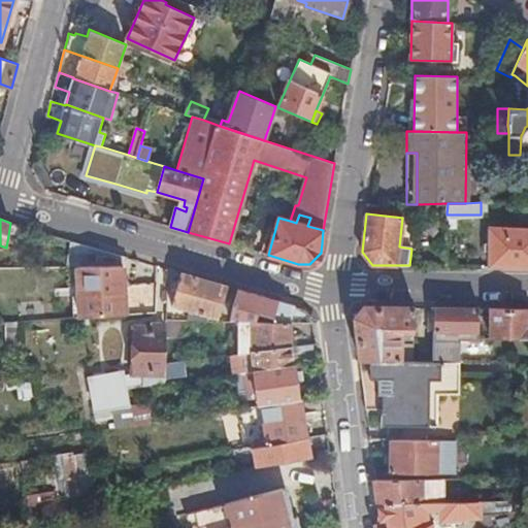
[(490,228),(490,266),(491,266),(492,265),(527,266),(527,229),(512,229),(512,227),(508,227),(507,229),(490,228)]
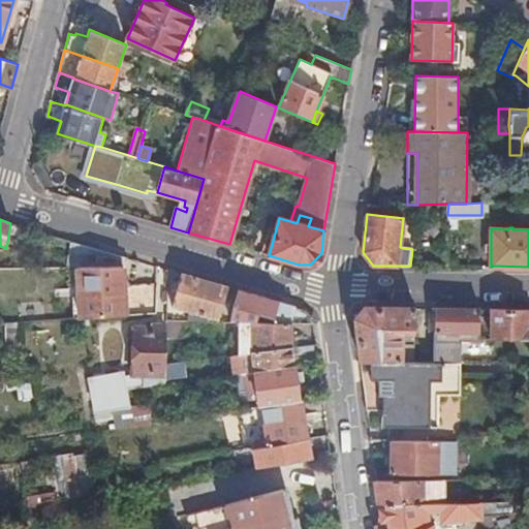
[(122,265),(124,256),(107,251),(71,242),(69,256),(67,268),(78,267),(122,267),(122,265)]
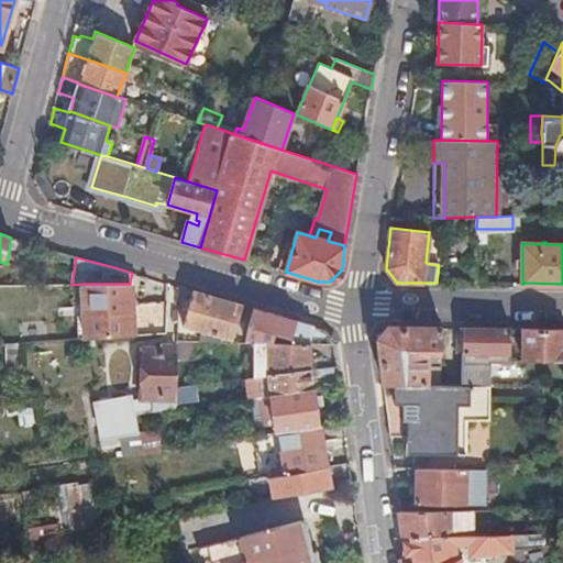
[(134,335),(130,284),(83,284),(86,339),(134,335)]
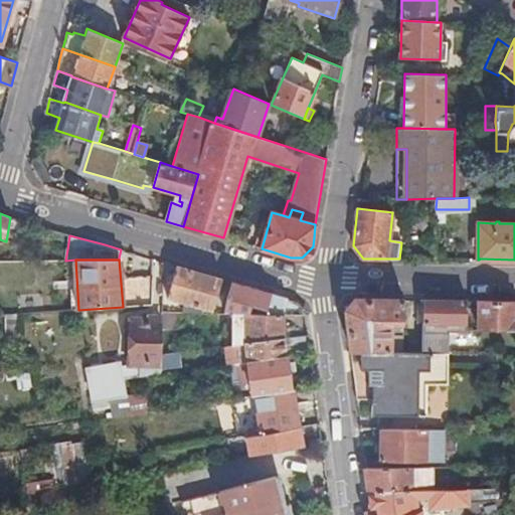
[(181,312),(205,313),(206,309),(212,311),(222,279),(195,271),(176,266),(167,297),(184,302),(181,312)]
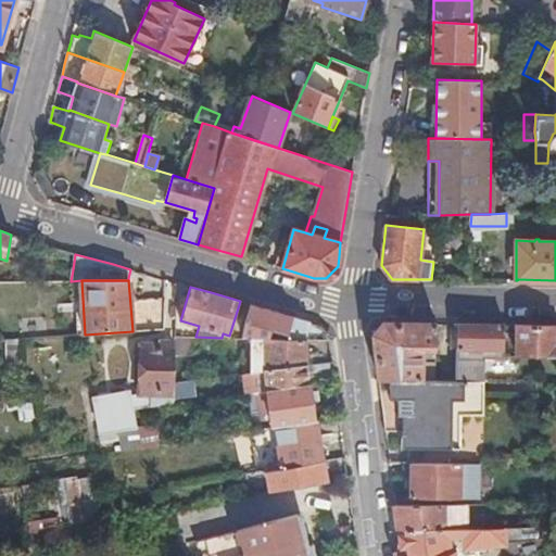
[(250,304),(244,321),(288,333),(287,338),(307,339),(330,340),(329,330),(323,326),(294,317),(275,312),(250,304)]
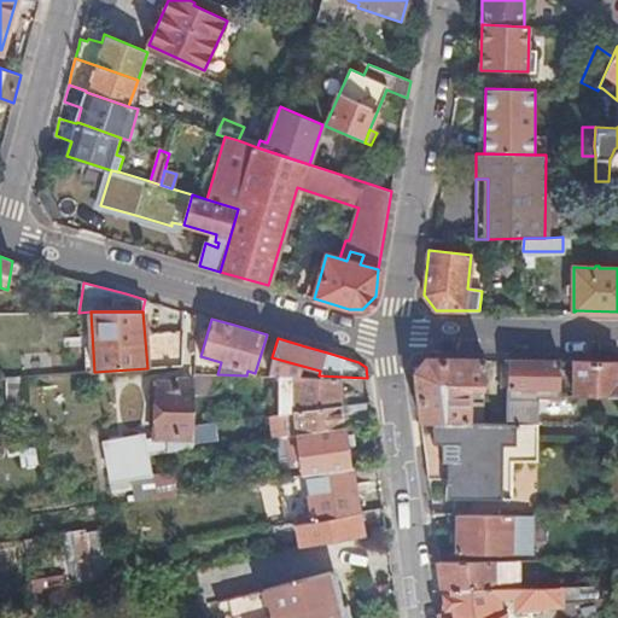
[(420,421),(484,421),(484,359),(425,357),(414,372),(417,392),(420,421)]
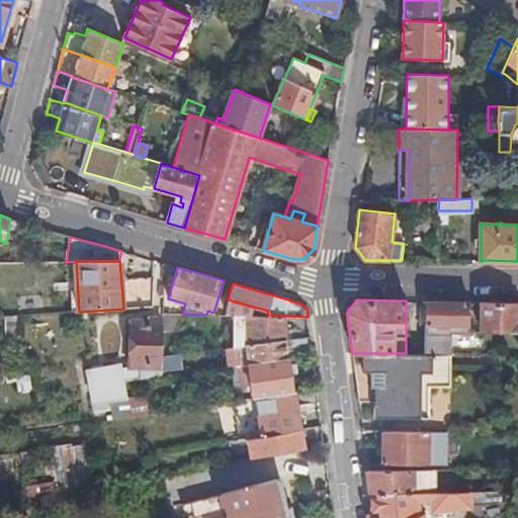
[(425,301),(425,353),(450,354),(451,333),(469,333),(469,331),(469,301),(425,301)]
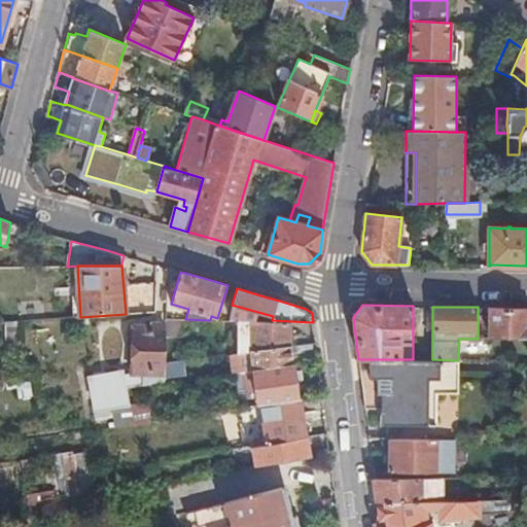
[(489,308),(489,337),(526,337),(526,324),(526,310),(526,308),(513,308),(489,308)]
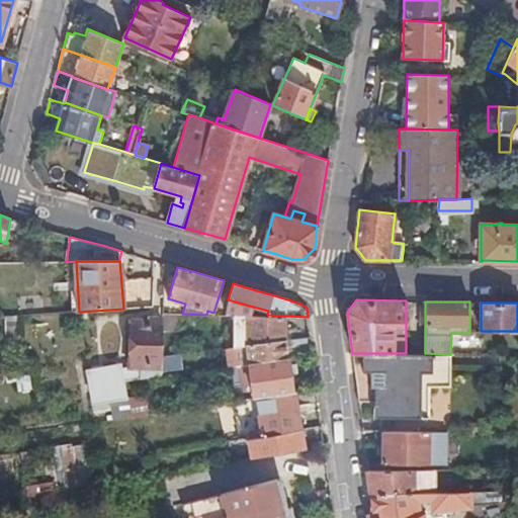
[(176,331),(176,314),(171,314),(163,314),(163,324),(163,331),(176,331)]
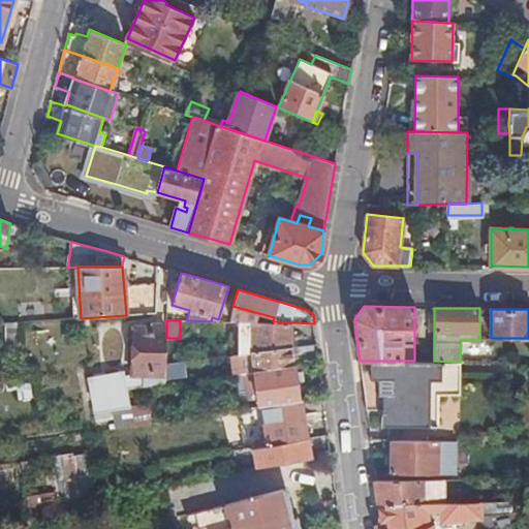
[(235,320),(234,321),(232,354),(251,352),(251,351),(291,346),(292,322),(273,321),(235,320)]
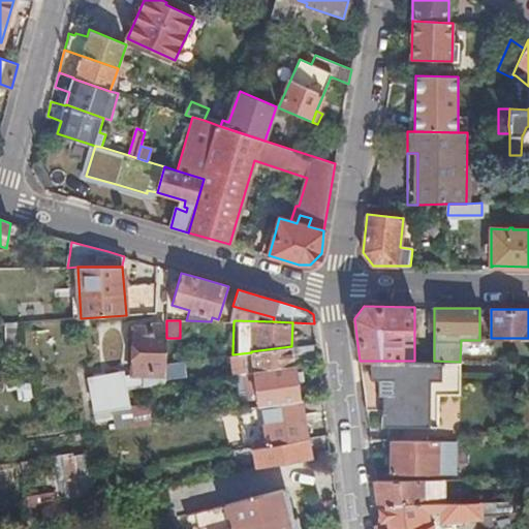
[(166,338),(166,331),(136,330),(135,372),(152,372),(152,385),(165,383),(165,379),(165,365),(166,338)]
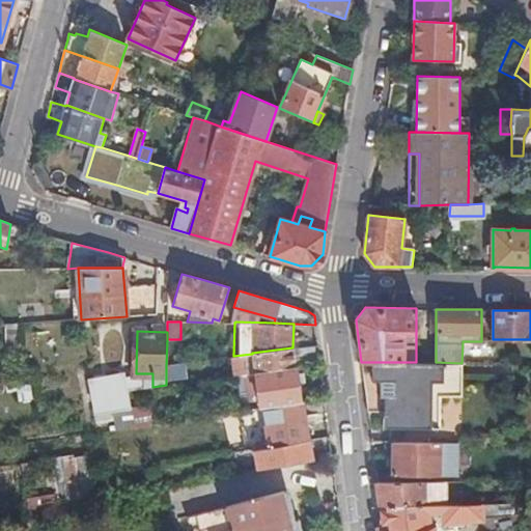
[(295,366),(292,348),(292,347),(252,353),(252,354),(254,372),(255,371),(295,366)]
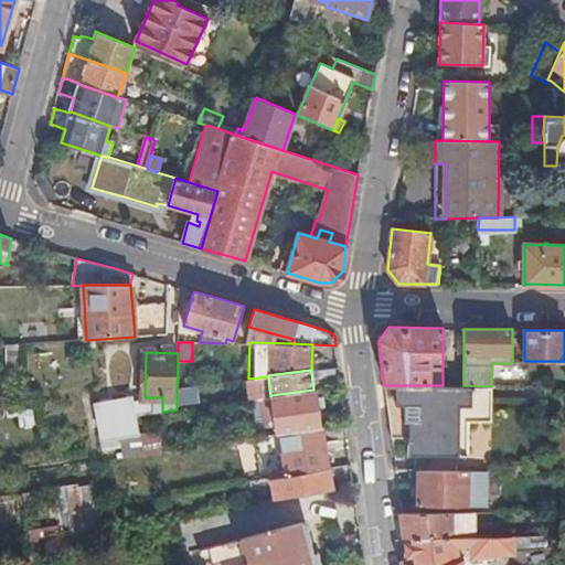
[(384,385),(387,405),(405,405),(405,422),(425,423),(424,455),(467,455),(468,420),(491,422),(491,386),(464,385),(443,385),(384,385)]
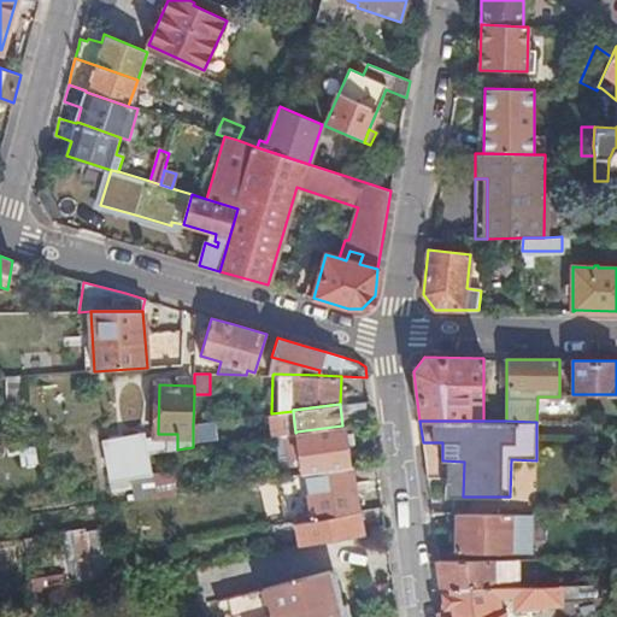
[(217,423),(193,425),(193,442),(217,440),(217,423)]
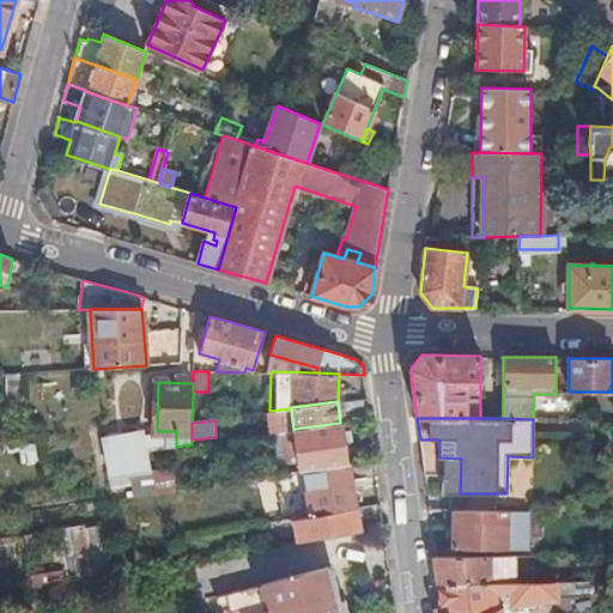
[(301,471),(345,463),(340,423),(295,429),(301,471)]
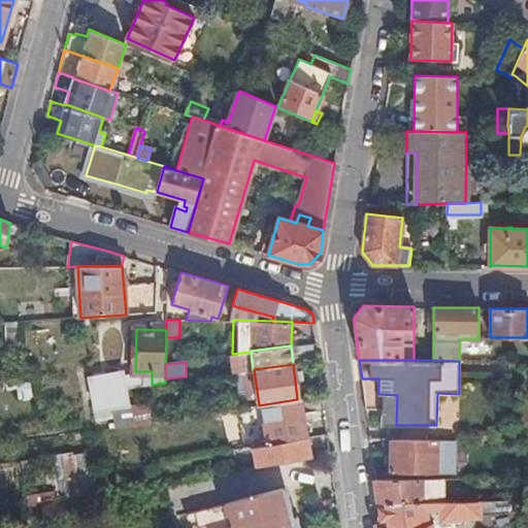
[(253,370),(235,372),(240,408),(259,405),(254,369),(253,370)]
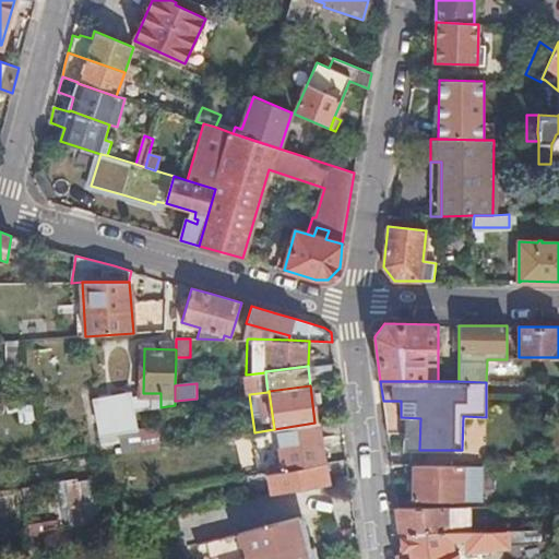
[(254,432),(252,432),(260,474),(269,473),(323,463),(317,423),(314,423),(274,429),(254,432)]
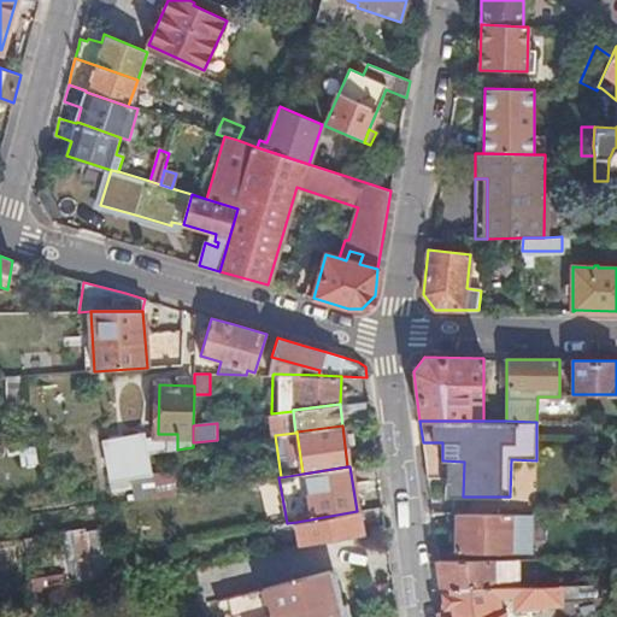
[(153,475),(157,495),(174,493),(171,469),(153,471),(153,475)]
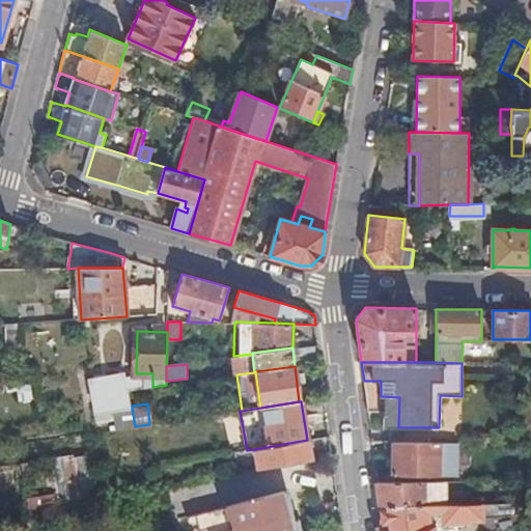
[(135,426),(132,409),(115,412),(118,429),(135,427),(135,426)]
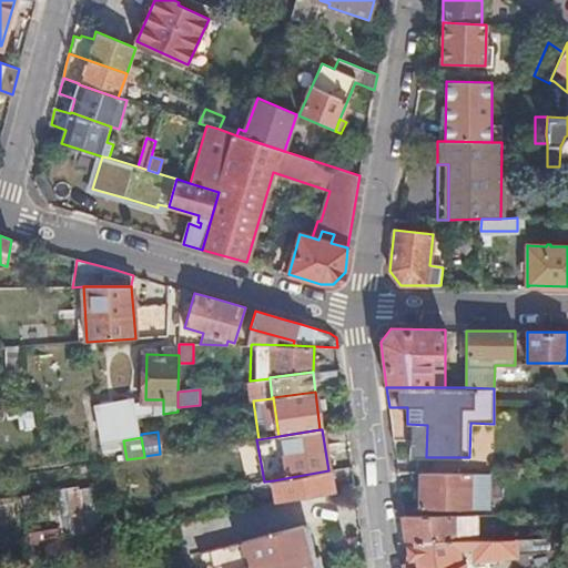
[(328,470),(273,480),(275,494),(269,495),(270,501),(333,492),(328,470)]
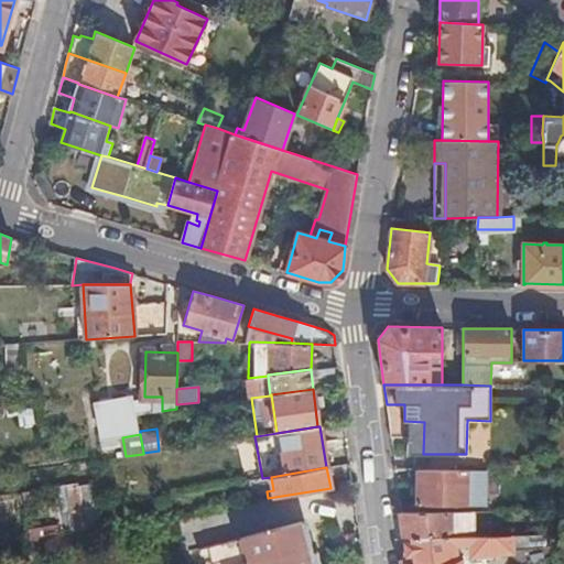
[(465,506),(466,469),(418,469),(416,505),(465,506)]
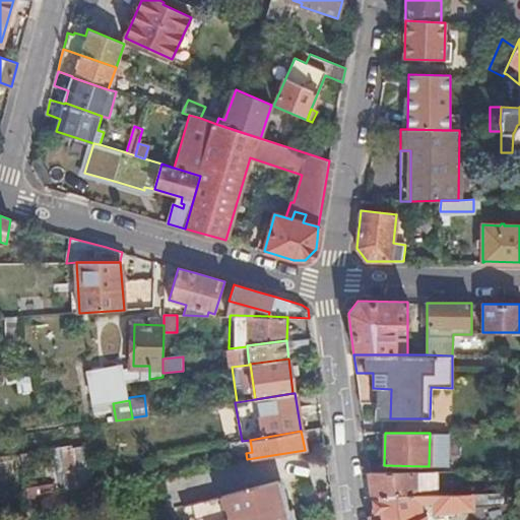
[(78,486),(75,469),(72,447),(72,445),(54,448),(55,455),(59,482),(60,490),(78,486)]
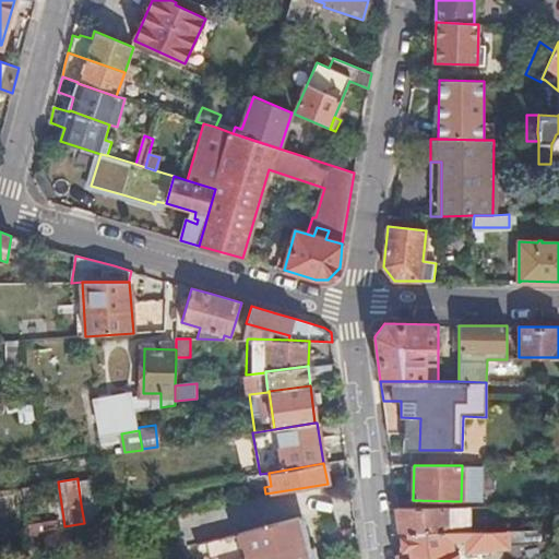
[(81,504),(94,502),(90,479),(78,480),(81,504)]
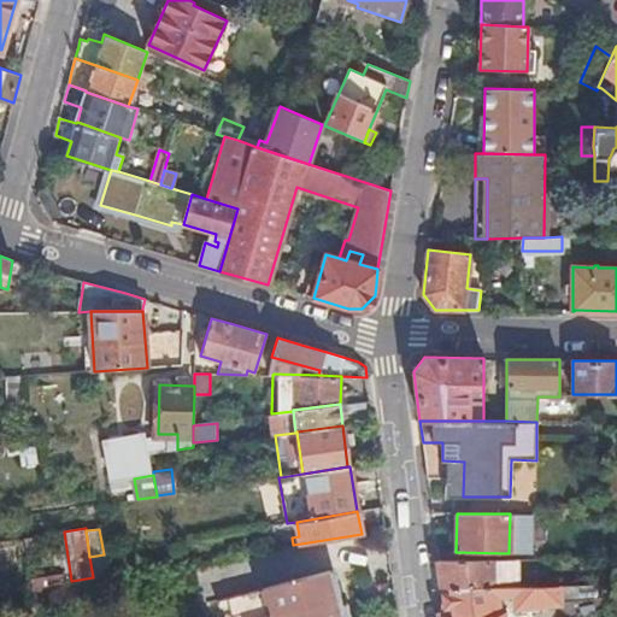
[(65,540),(64,532),(25,538),(27,546),(65,540)]
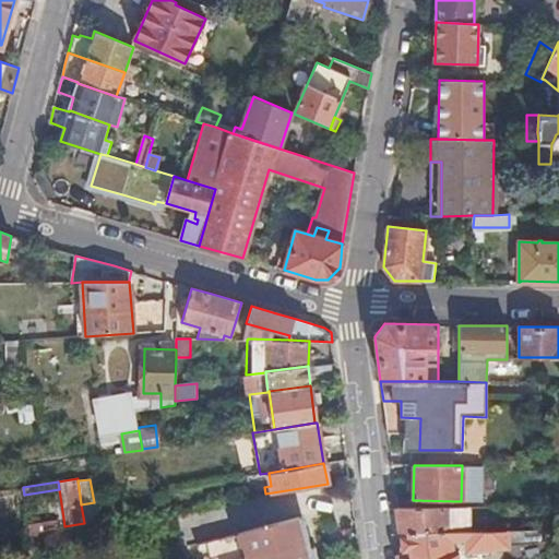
[(98,521),(95,502),(94,502),(81,504),(84,523),(98,521)]
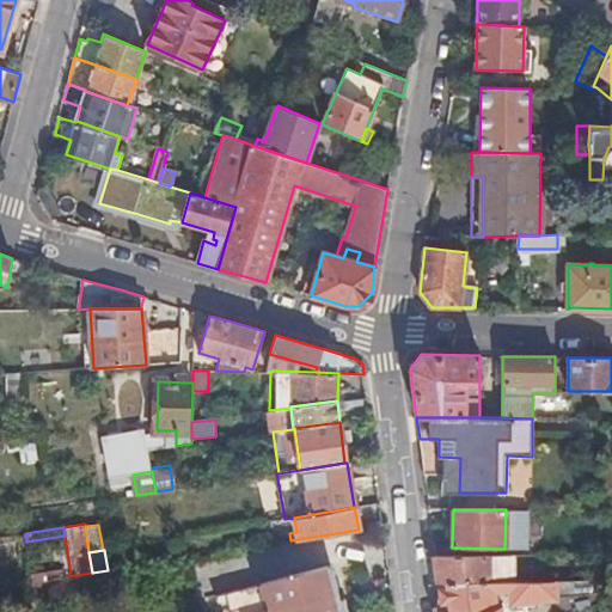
[(488,555),(435,556),(439,582),(513,581),(513,567),(488,567),(488,555)]
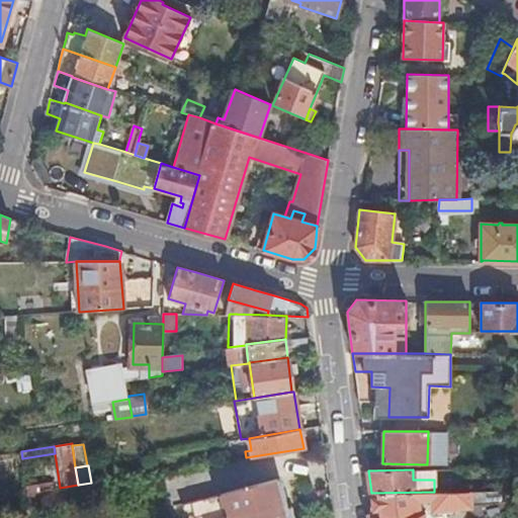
[(289,517),(280,478),(221,493),(191,501),(194,517),(289,517)]
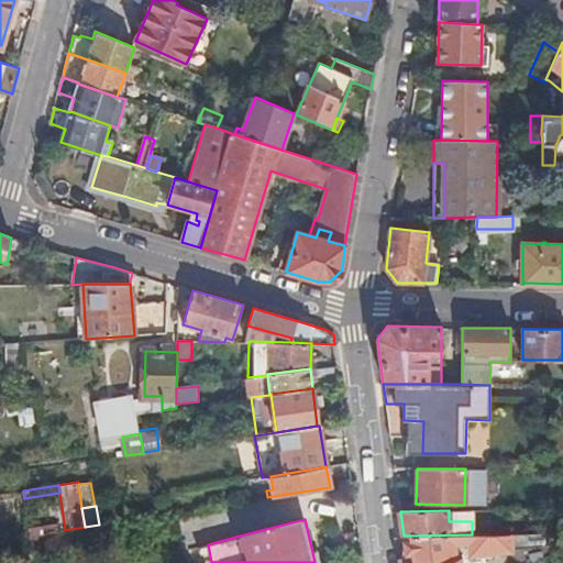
[(65,530),(64,522),(29,528),(31,536),(65,530)]
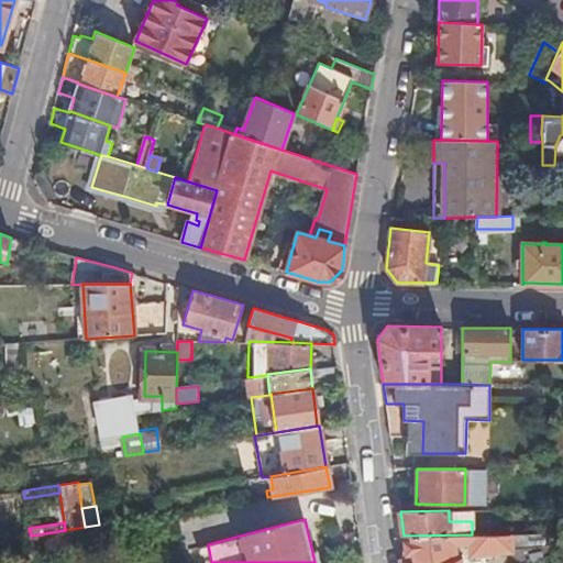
[(470,554),(472,554),(508,549),(506,534),(472,534),(404,536),(406,552),(407,562),(463,562),(462,554),(470,552),(470,554)]
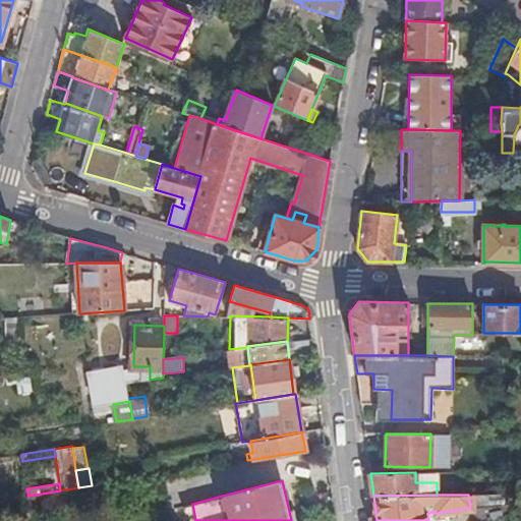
[(438,520),(437,513),(435,513),(435,511),(427,513),(428,520),(438,520)]
